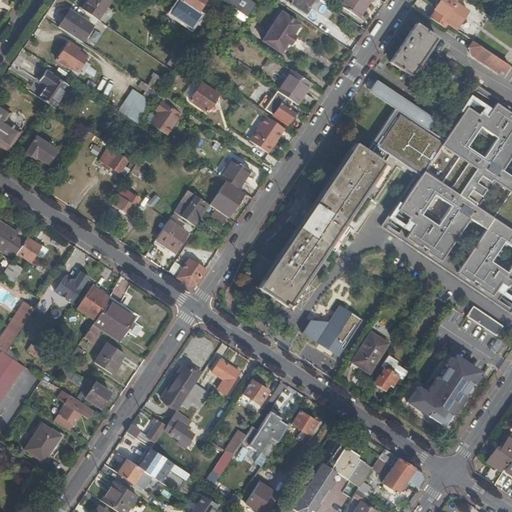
[(111,0),(88,0),(82,10),(89,15),(98,21),(111,0)]
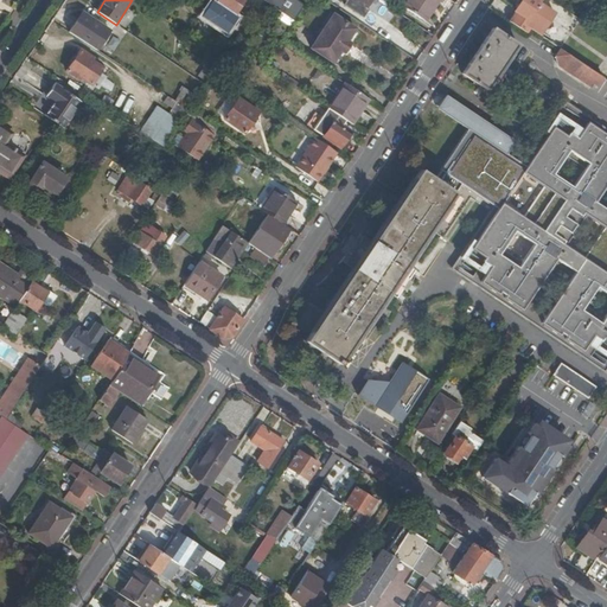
[(218,0),(217,4),(234,16),(243,0),(218,0)]
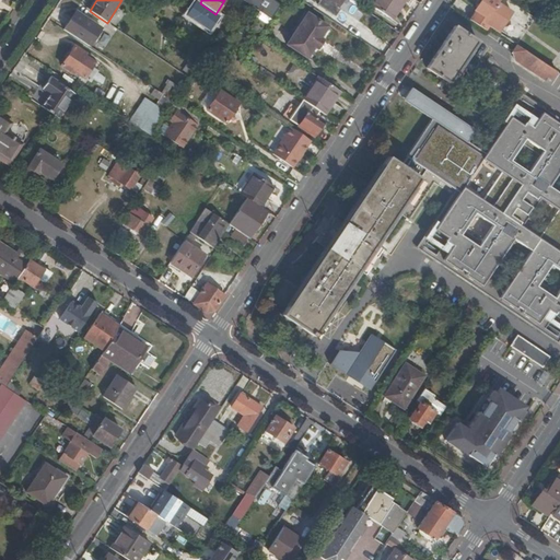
[(240,0),(237,4),(268,24),(271,20),(242,0),(240,0)]
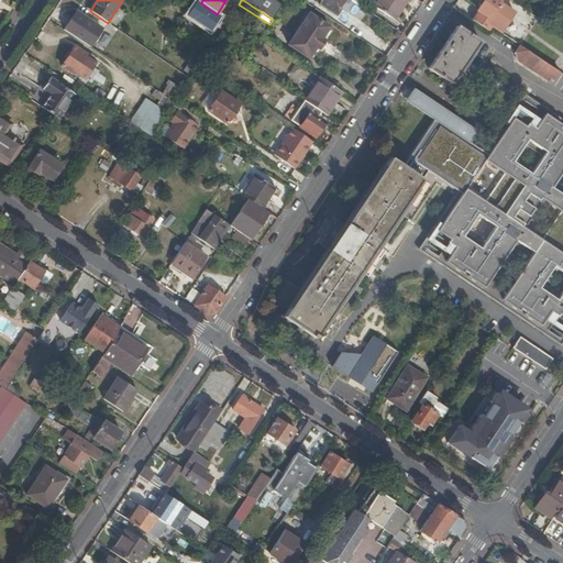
[(272,0),(243,0),(273,20),(278,11),(282,6),(272,0)]
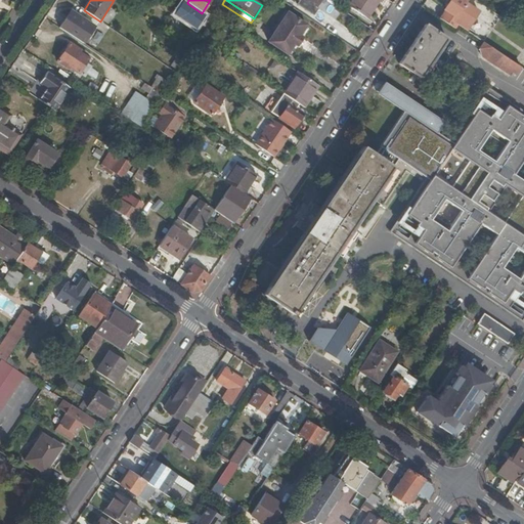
[(298,0),(297,3),(312,13),(320,0),(298,0)]
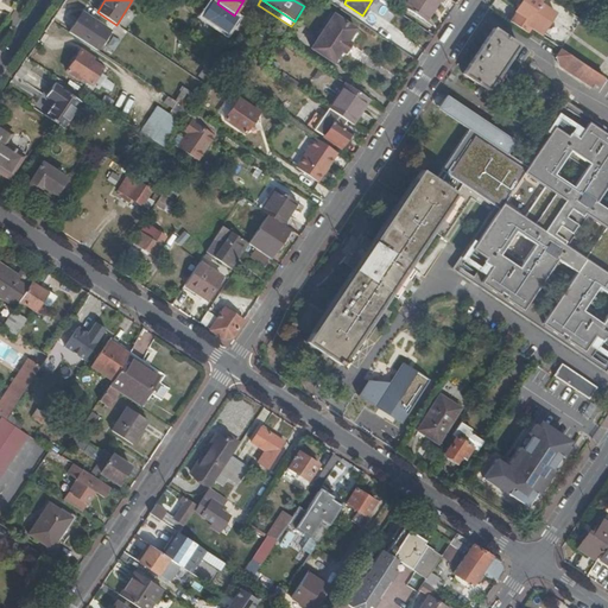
[(438,0),(409,0),(404,7),(425,21),(438,0)]
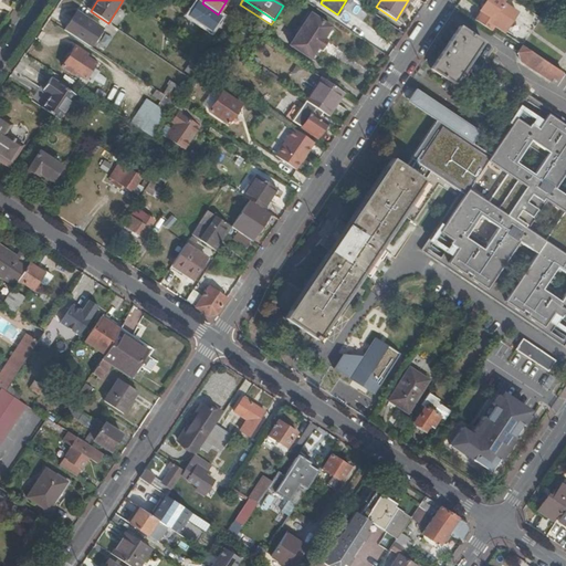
[(486,0),(474,19),(491,30),(494,25),(500,30),(514,10),(502,2),(502,0),(486,0)]
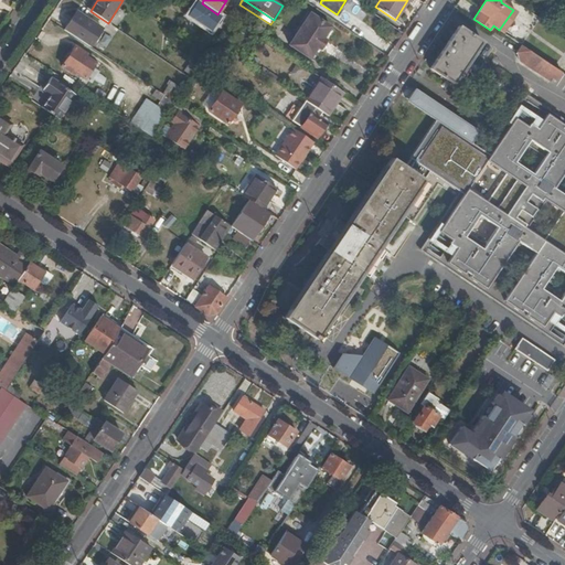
[(283,14),(279,11),(274,20),(277,23),(283,14)]
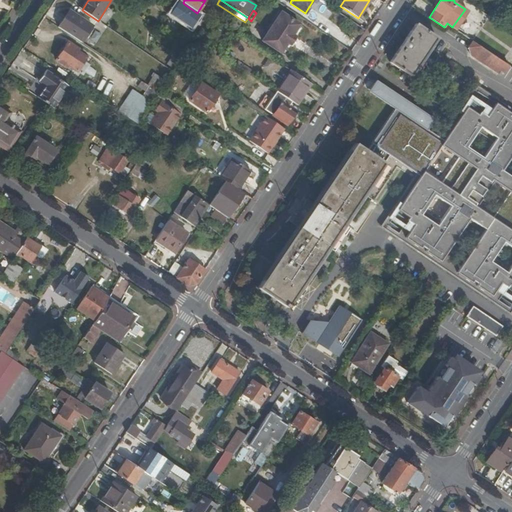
[(80,17),(70,11),(59,27),(82,42),(93,26),(85,21),(87,19),(81,15),(80,17)]
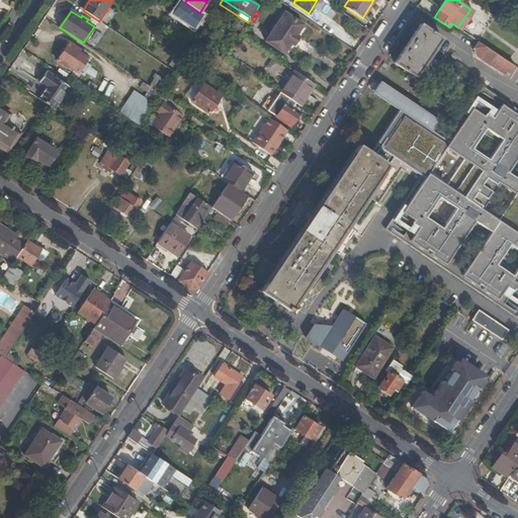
[(301,25),(283,13),(264,41),(282,54),(289,44),(293,47),(298,37),(295,34),(301,25)]
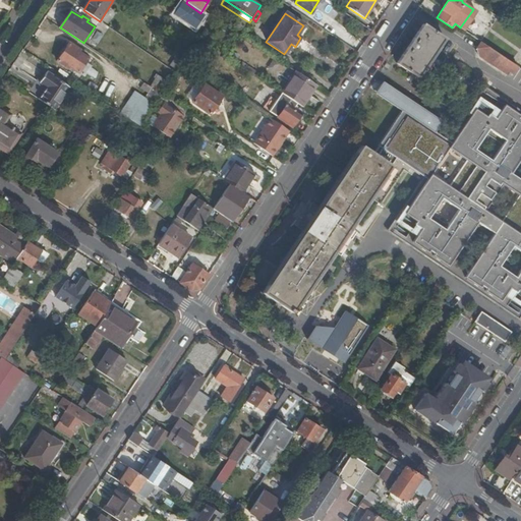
[(179,14),(170,29),(191,44),(198,33),(196,32),(198,27),(179,14)]
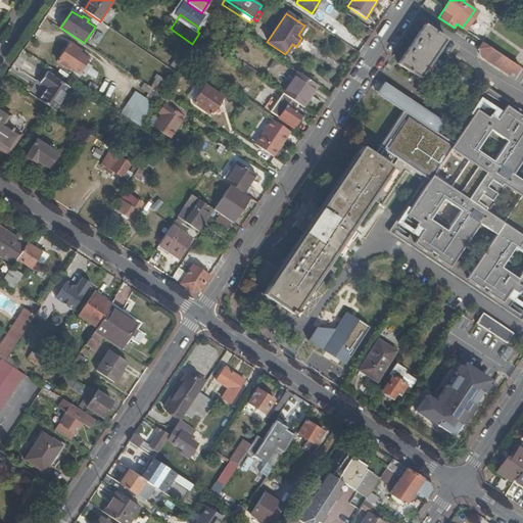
[(445,38),(424,22),(397,63),(418,78),(445,38)]
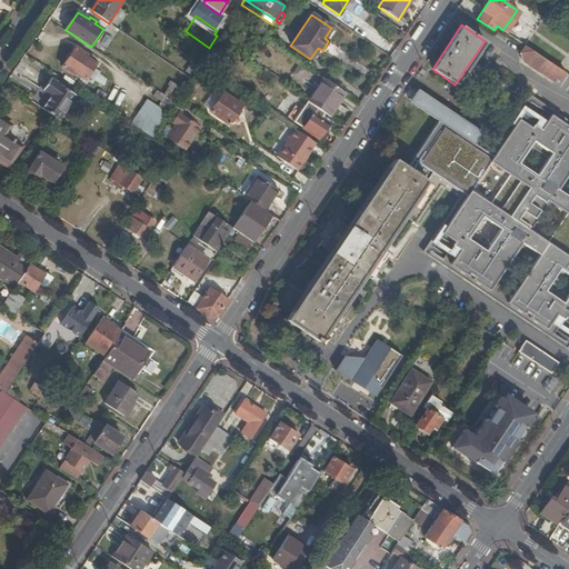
[(526,46),(521,53),(523,60),(555,82),(563,70),(526,46)]
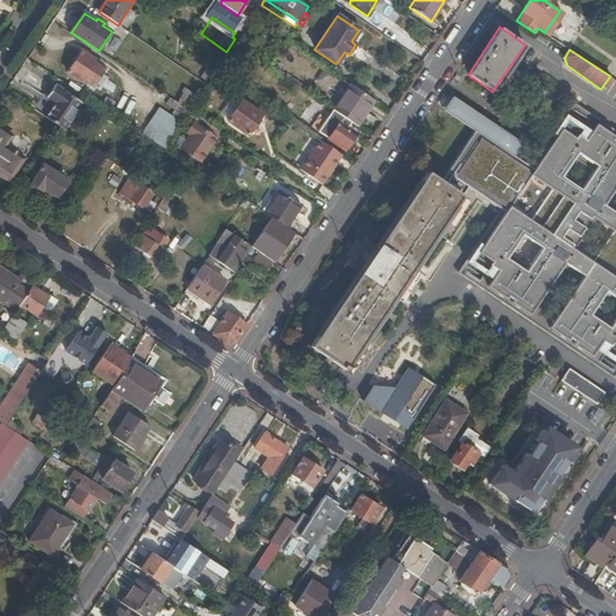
[(81,81),(83,80),(93,86),(104,70),(94,63),(95,60),(82,52),(67,72),(81,81)]
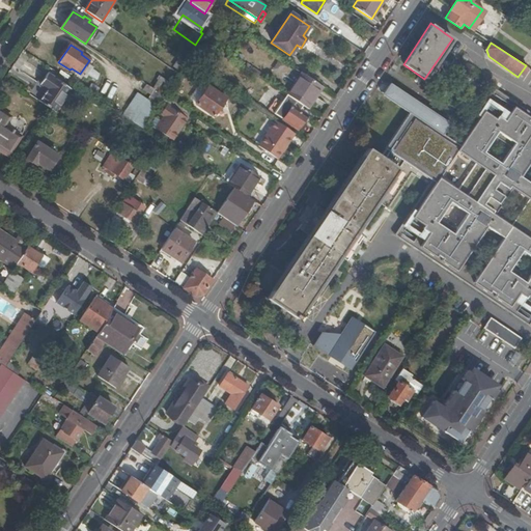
[(194,52),(189,48),(178,62),(185,66),(187,62),(188,61),(194,52)]
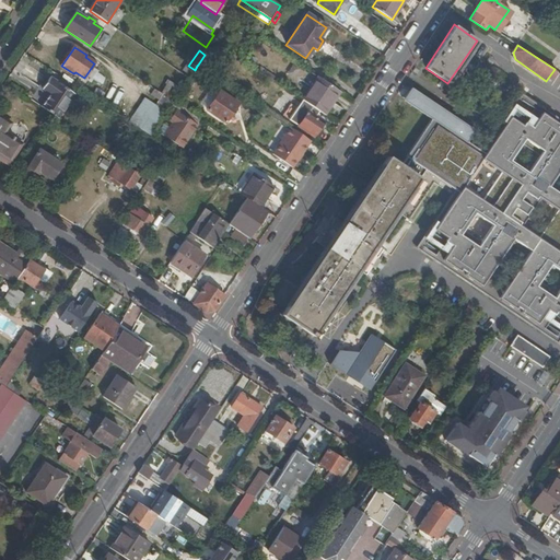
[(197,66),(195,70),(191,76),(199,80),(206,70),(198,65),(197,66)]
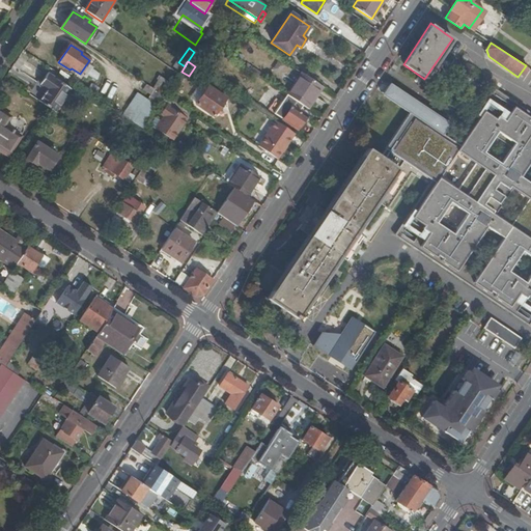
[(185,66),(178,62),(174,68),(180,73),(182,72),(185,66)]
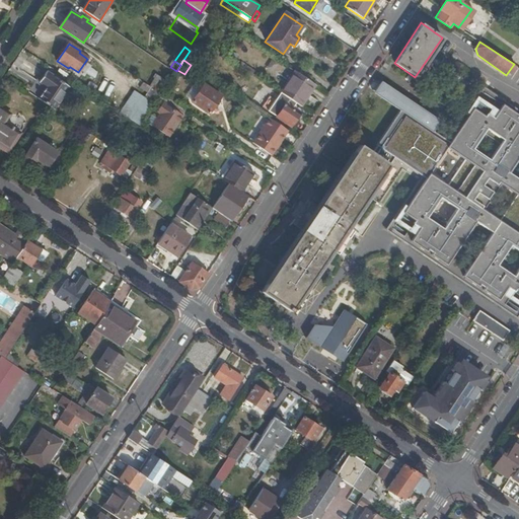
[(46,72),(44,71),(35,82),(39,84),(46,72)]
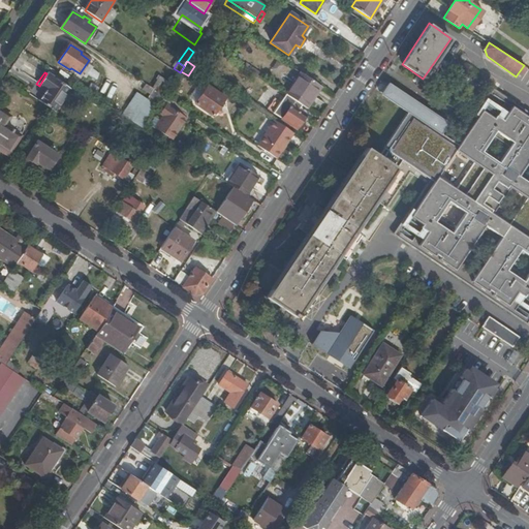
[(39,86),(47,91),(38,101),(49,109),(55,113),(70,90),(47,73),(39,86)]
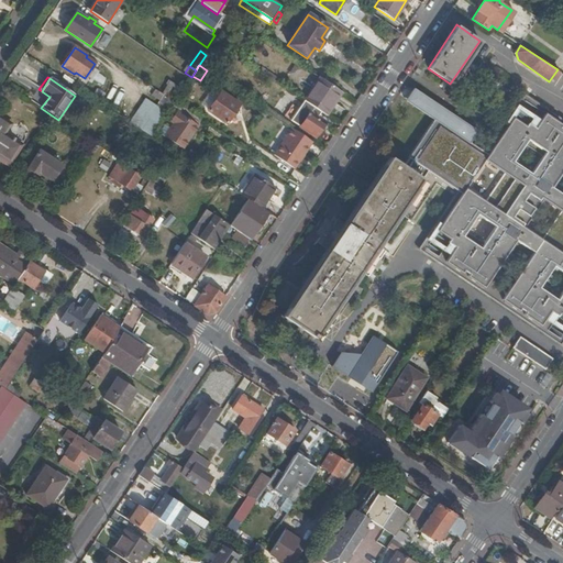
[(340,92),(320,78),(305,101),(321,112),(327,117),(335,105),(332,102),(340,92)]
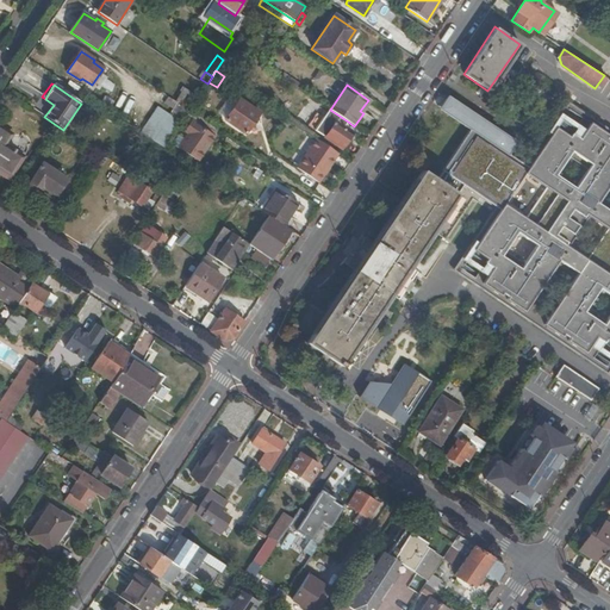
[(184,105),(191,93),(185,88),(178,101),(184,105)]
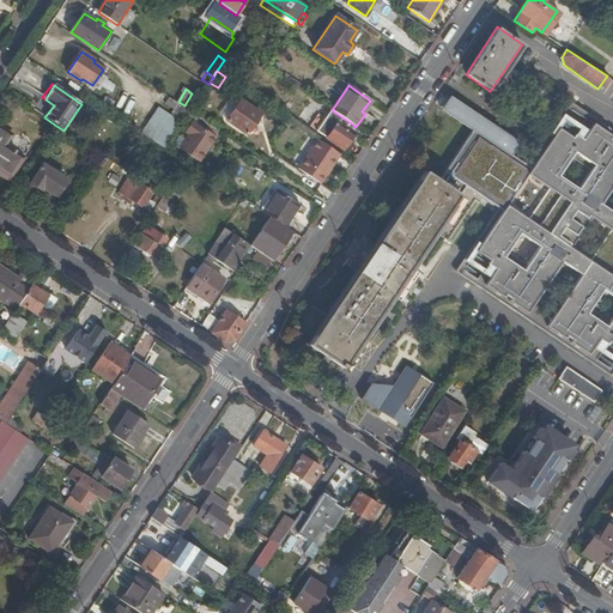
[(261,113),(242,101),(228,121),(248,133),(261,113)]
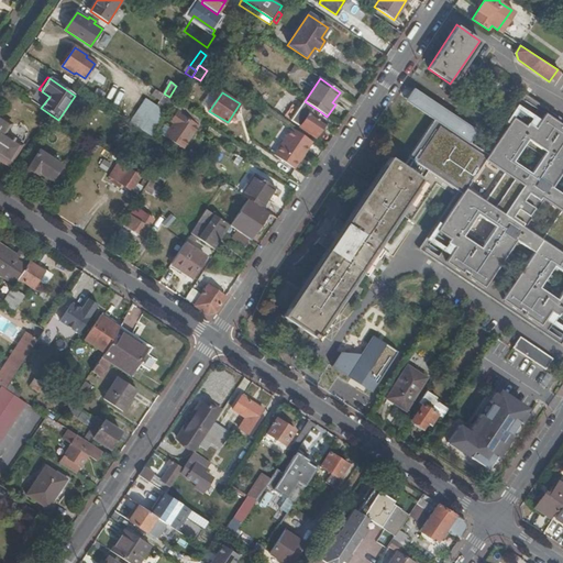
[(342,94),(340,92),(332,102),(335,105),(342,94)]
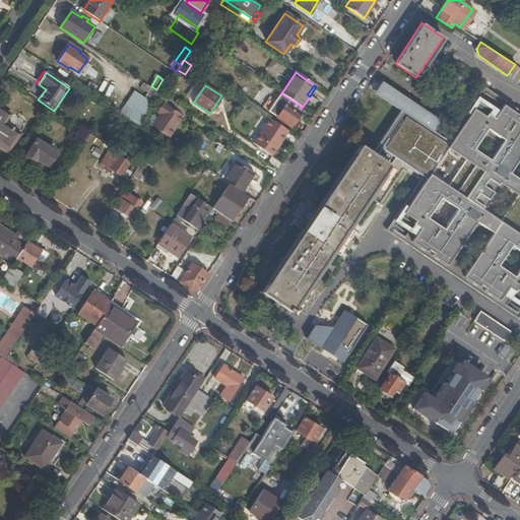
[(120,115),(142,127),(154,104),(132,91),(120,115)]
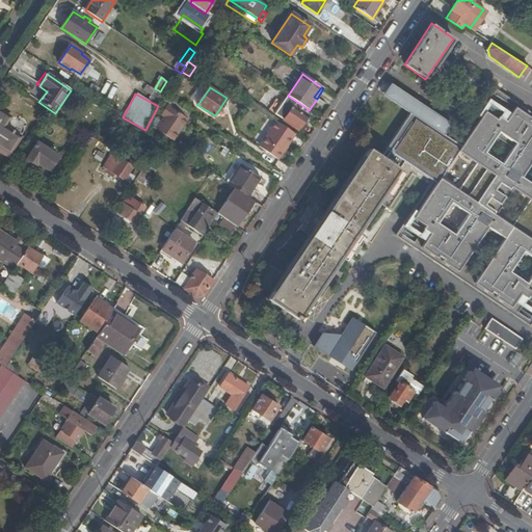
[(288,96),(283,102),(275,114),(298,130),(308,115),(300,110),(303,106),(288,96)]
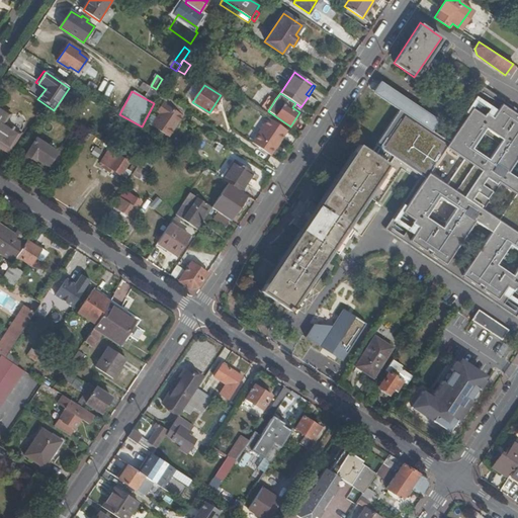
[(157,99),(164,104),(183,116),(186,111),(160,94),(157,99)]
